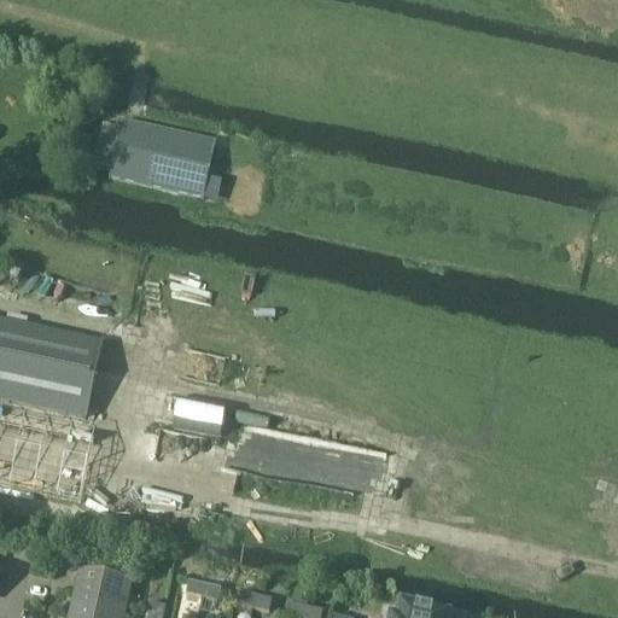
[(110,180),(203,200),(216,144),(122,122),(110,180)]
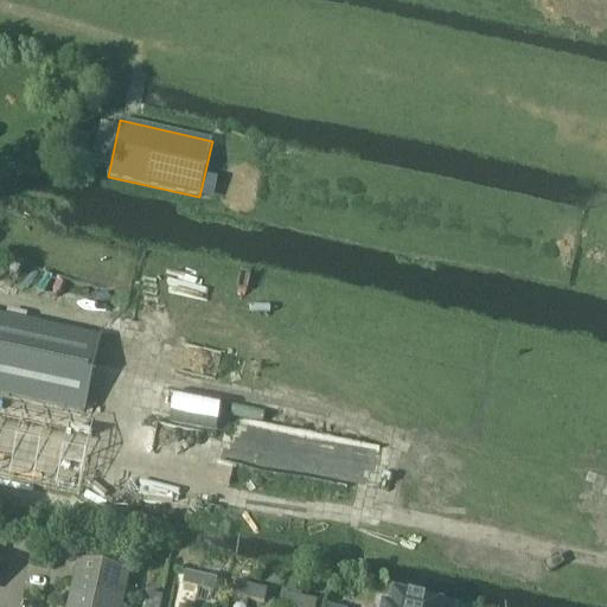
[(0,318),(0,395),(85,414),(93,378),(101,339),(0,318)]
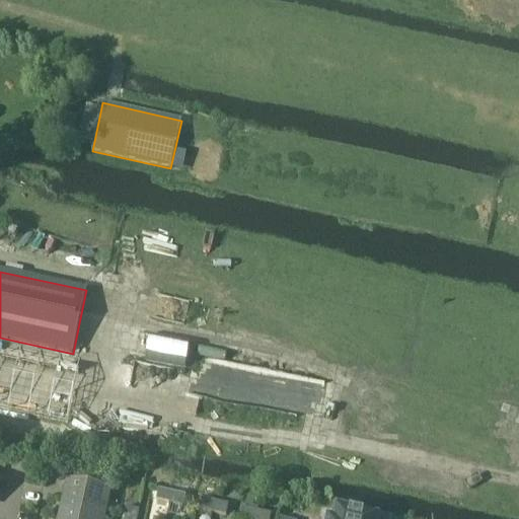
[(150,336),(146,360),(186,368),(190,343),(150,336)]
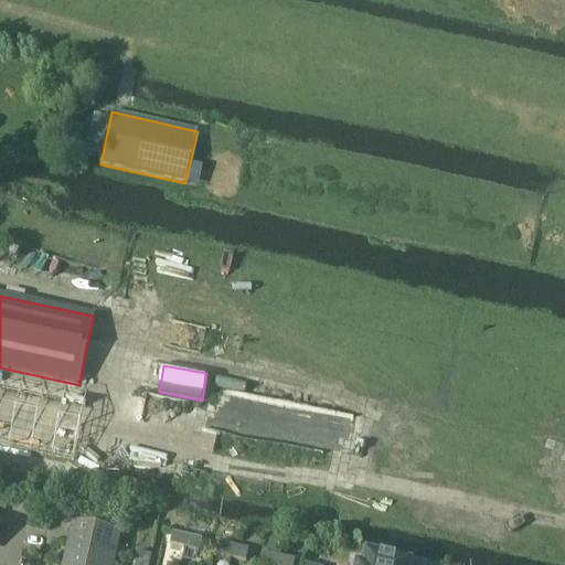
[(0,386),(0,445),(74,461),(86,405),(0,386)]
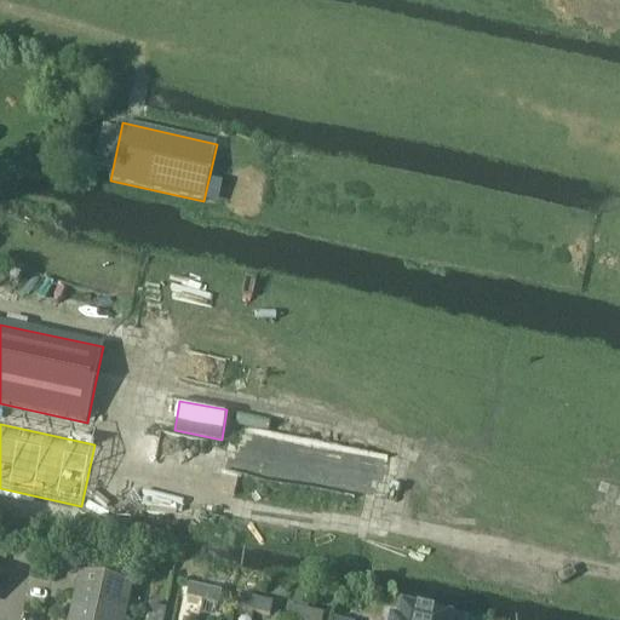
[(81,572),(75,597),(127,609),(133,584),(81,572)]
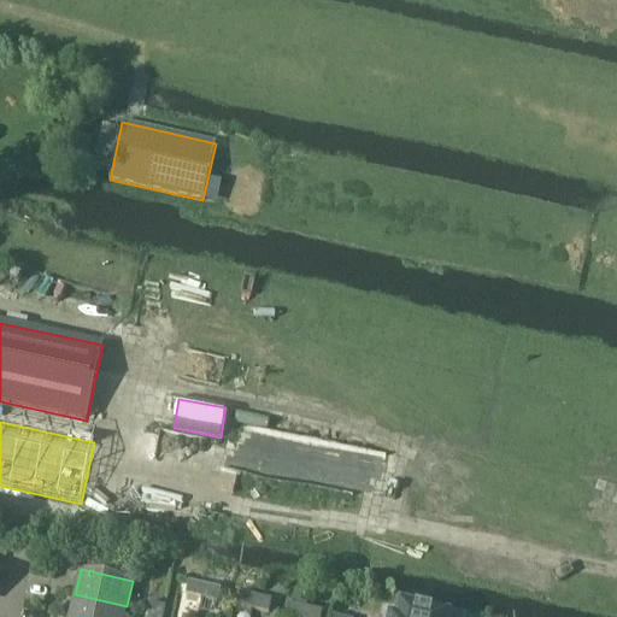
[(188,583),(186,595),(203,599),(205,587),(188,583)]
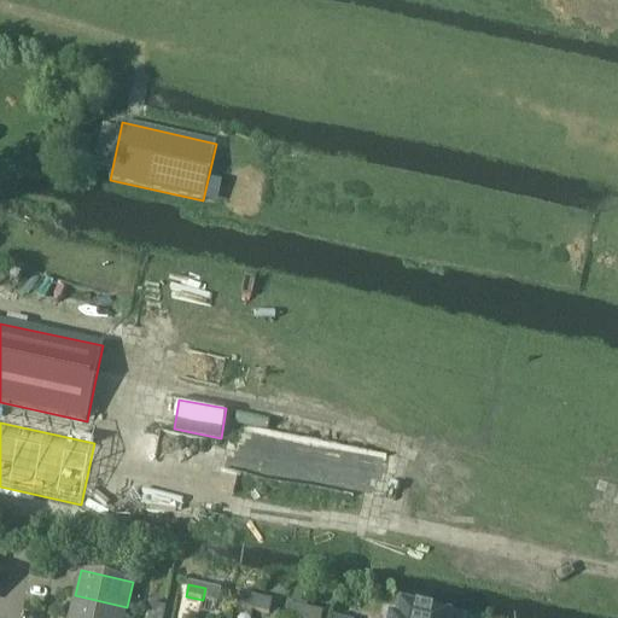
[(221,590),(205,588),(203,600),(219,604),(221,590)]
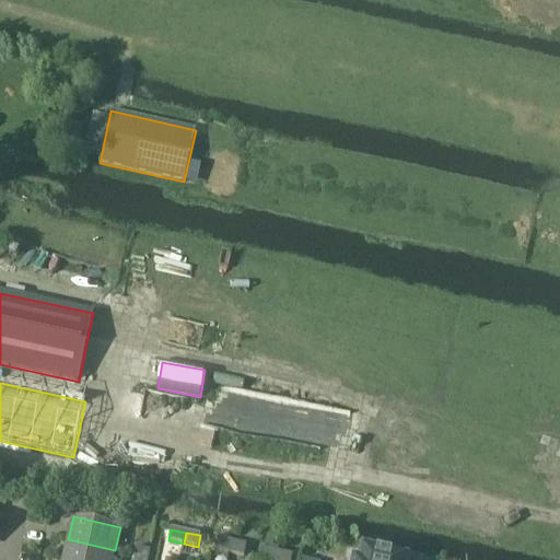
[(113,559),(115,550),(68,539),(63,559),(113,559)]
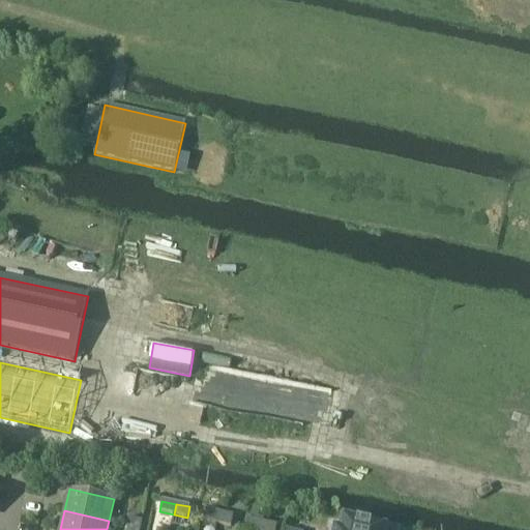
[(203,521),(217,525),(221,513),(206,510),(203,521)]
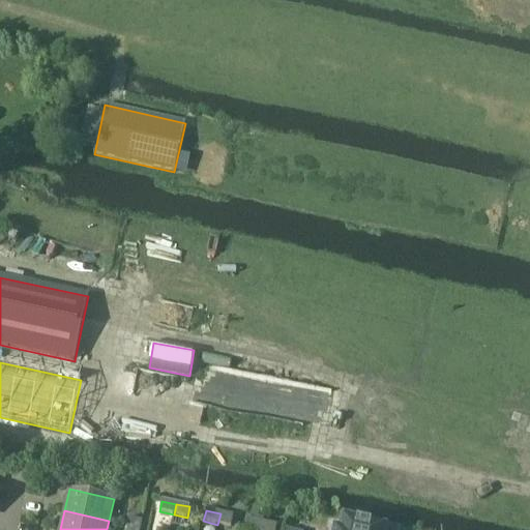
[(231,527),(233,517),(221,513),(217,525),(231,527)]
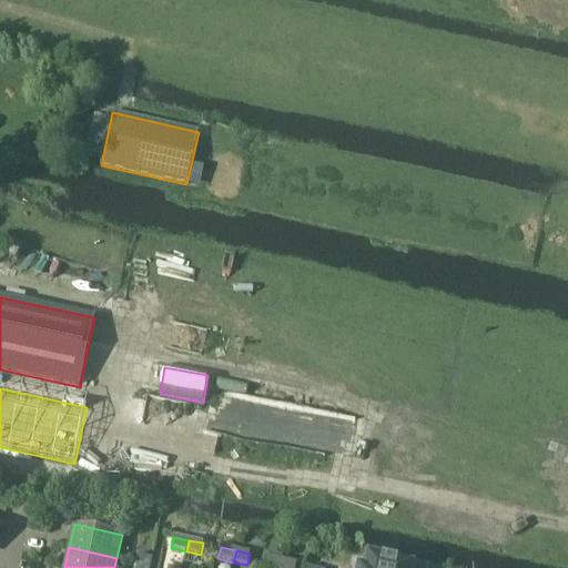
[(139,554),(138,563),(151,565),(153,556),(139,554)]
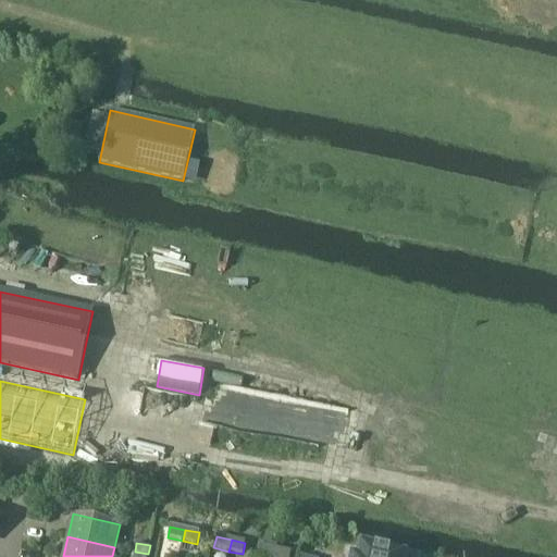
[(259,556),(275,556),(277,549),(262,546),(259,556)]
